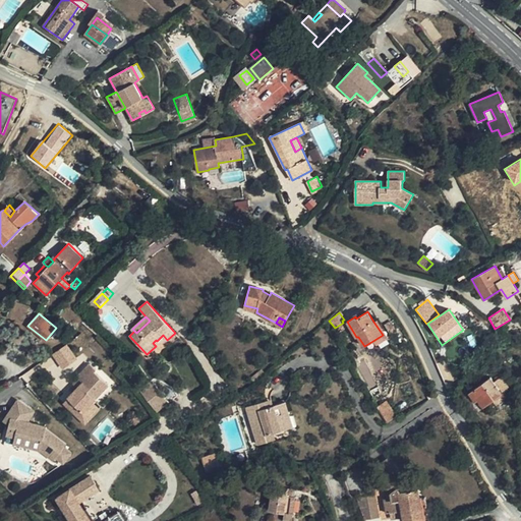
[(383,335),(387,332),(378,319),(373,322),(383,335)]
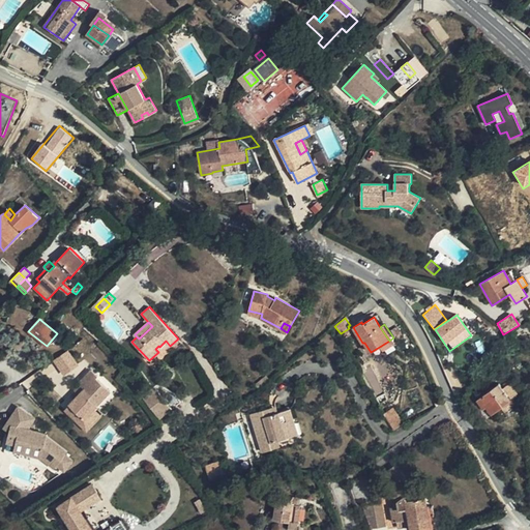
[(391,329),(398,339),(403,334),(398,326),(391,329)]
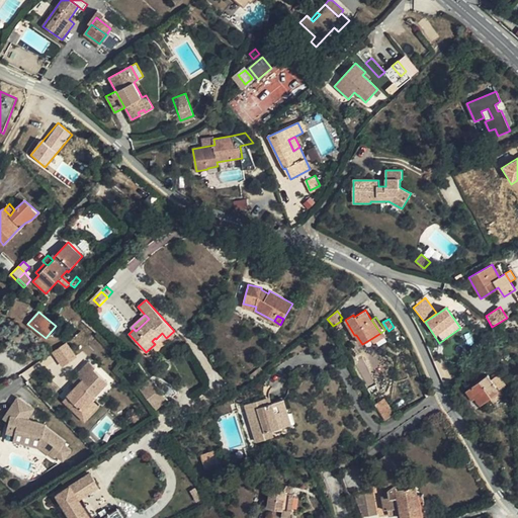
[(337,331),(341,328),(344,326),(341,321),(333,326),(337,331)]
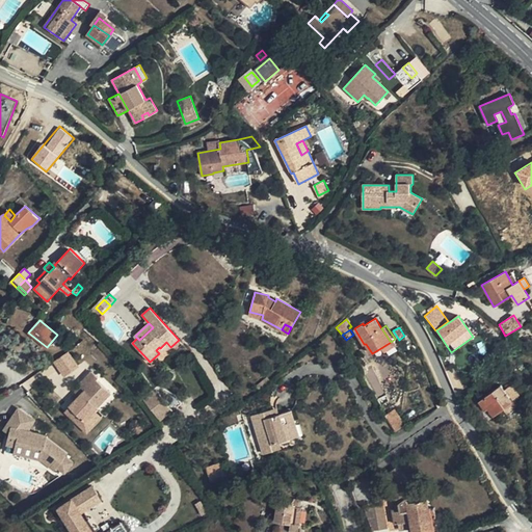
[(391,342),(382,347),(384,351),(397,344),(395,339),(391,342)]
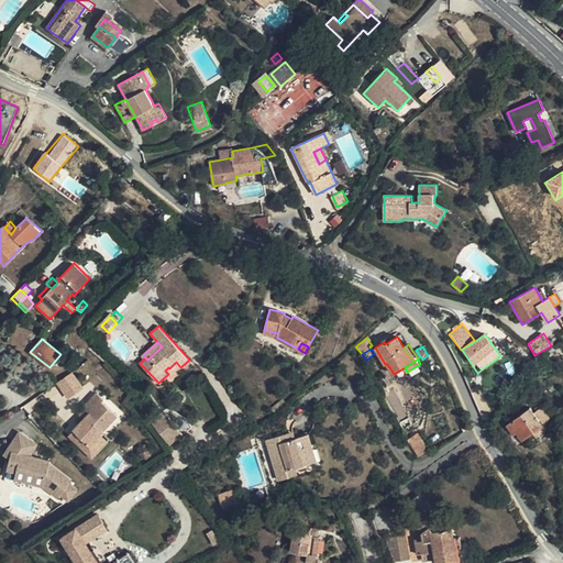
[(74,377),(81,385),(86,381),(78,373),(74,377)]
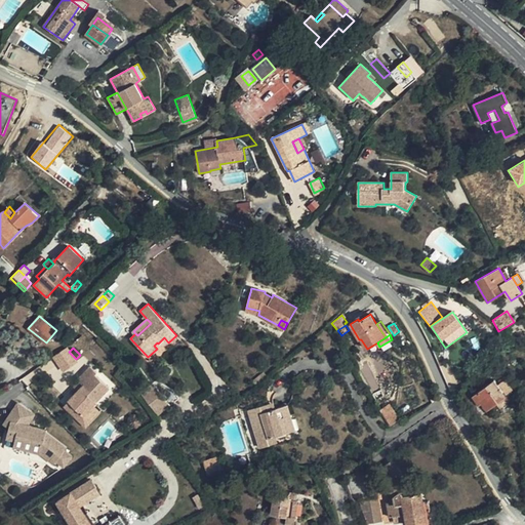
[(76,359),(69,352),(56,364),(64,371),(76,359)]
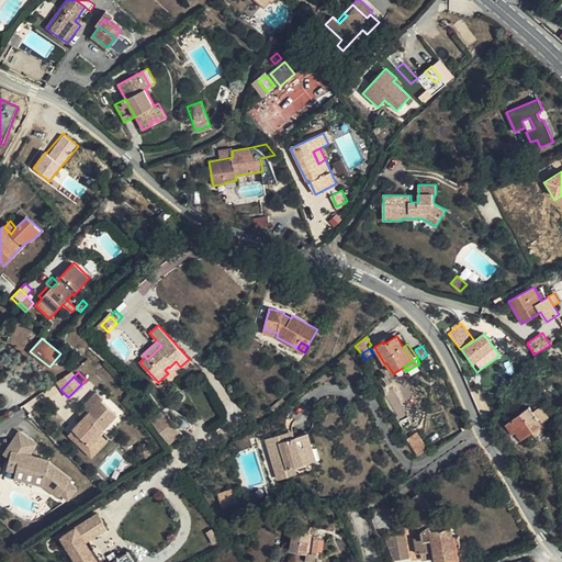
[(89,445),(102,430),(117,415),(102,400),(103,398),(97,392),(85,404),(91,411),(90,412),(72,429),(89,445)]
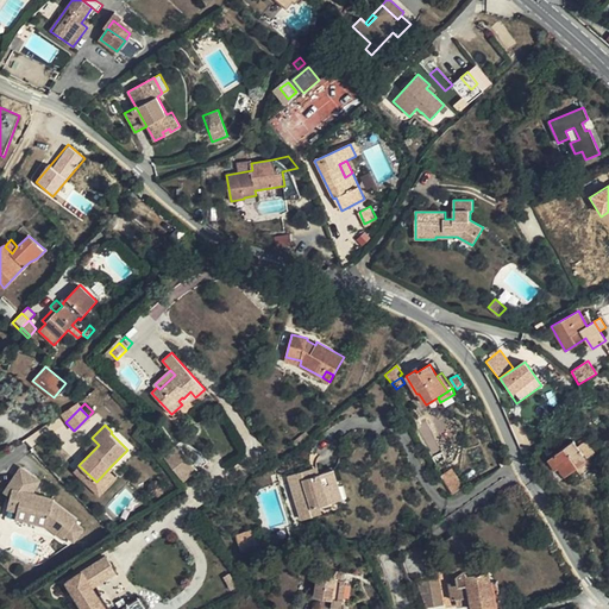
[(573,440),(548,459),(556,470),(559,468),(565,476),(586,459),(586,458),(595,452),(585,440),(577,446),(573,440)]
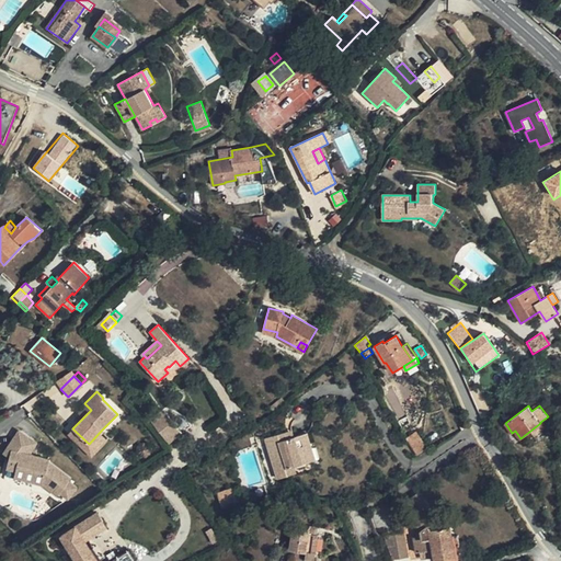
[(152,420),(171,443),(183,433),(164,410),(152,420)]
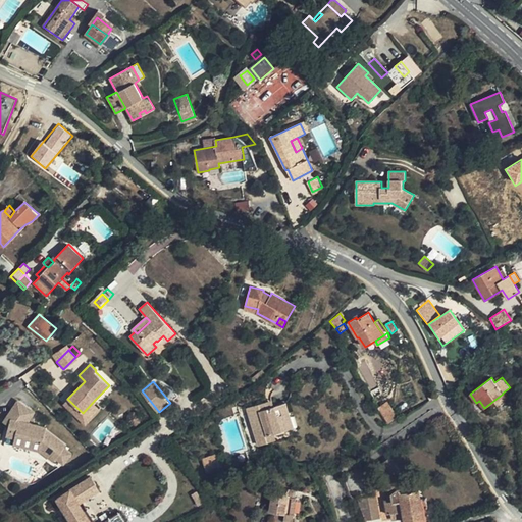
[(456,390),(463,402),(470,397),(462,385),(456,390)]
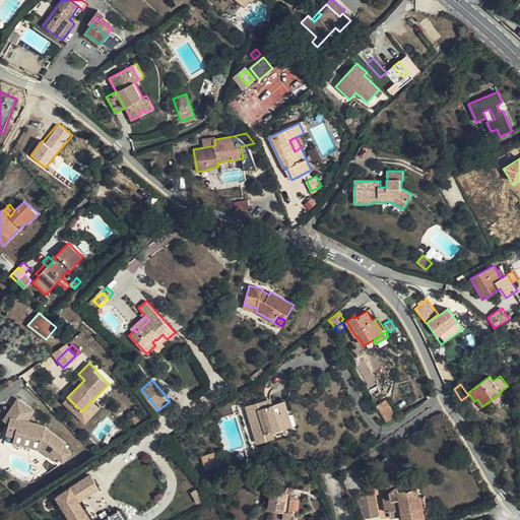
[(64,457),(71,447),(64,442),(66,439),(46,424),(47,421),(26,417),(35,406),(19,395),(4,415),(9,418),(6,430),(15,433),(14,438),(41,445),(54,455),(56,452),(64,457)]
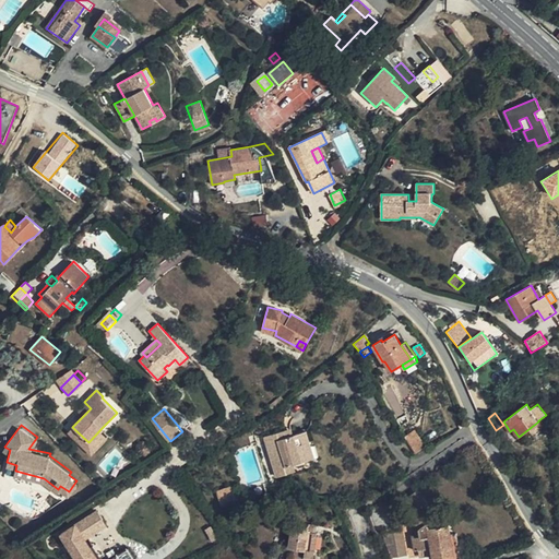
[(290,428),(284,430),(286,437),(293,435),(290,428)]
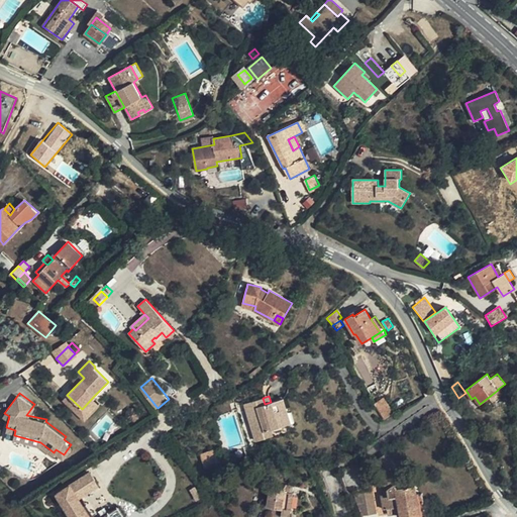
[(265,404),(263,398),(245,403),(256,440),(265,438),(263,431),(272,429),(291,423),(284,398),(271,402),(265,404)]
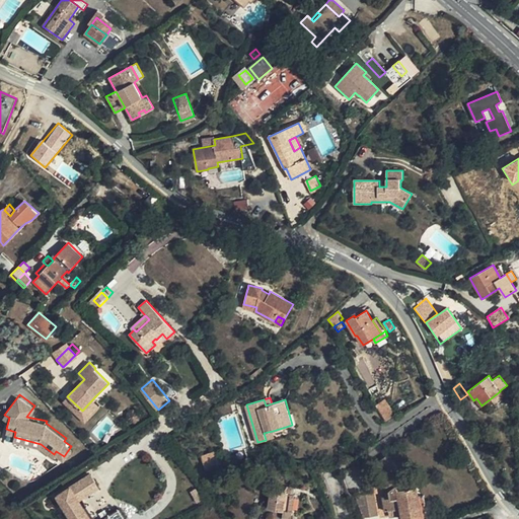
[(376,405),(386,421),(394,415),(384,399),(376,405)]
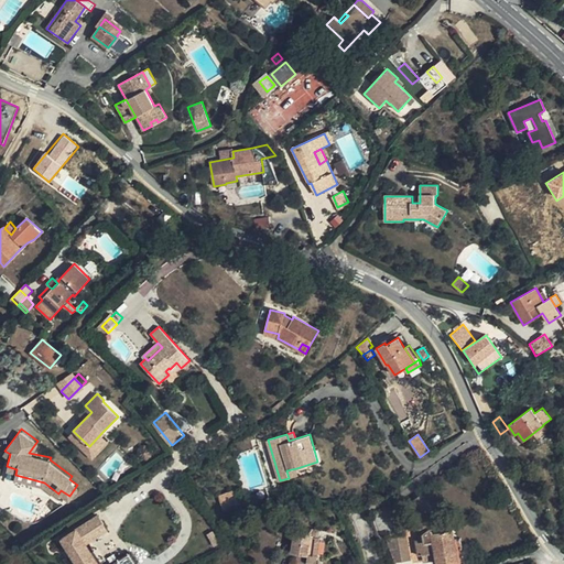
[(147,445),(143,445),(141,446),(139,448),(138,452),(139,455),(140,456),(142,458),(144,458),(149,457),(150,457),(151,456),(152,453),(152,449),(151,447),(149,446),(147,445)]
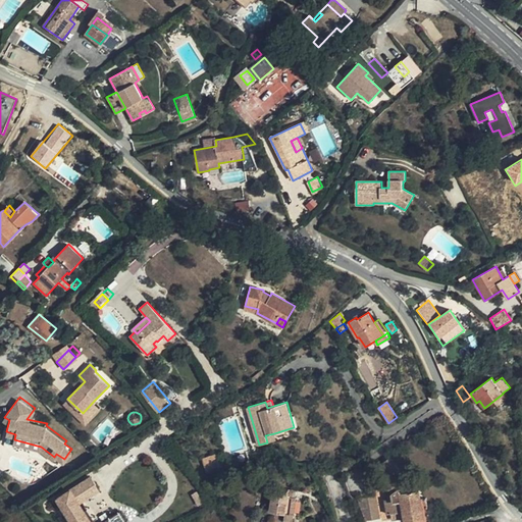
[(265,435),(267,442),(276,439),(274,433),(265,435)]
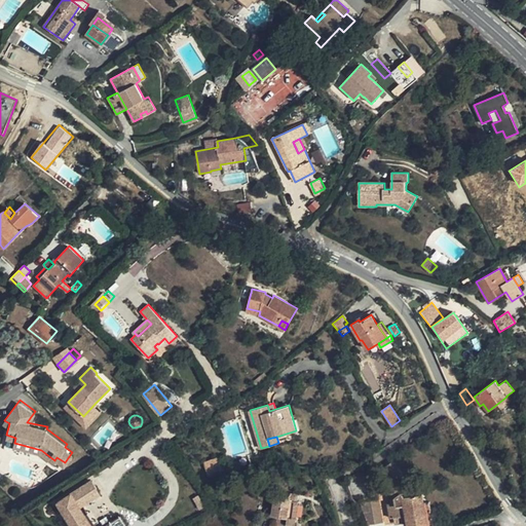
[(407,522),(408,525),(427,522),(424,502),(422,493),(404,496),(402,493),(409,487),(400,475),(401,473),(391,461),(379,471),(388,483),(385,485),(395,497),(396,502),(390,503),(387,503),(390,517),(393,517),(406,515),(407,522)]
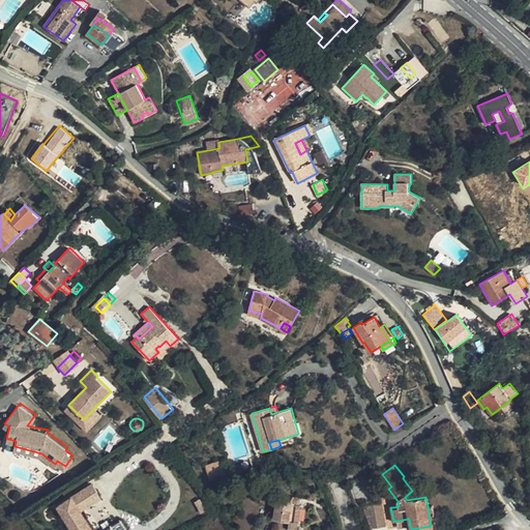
[(215,467),(207,469),(210,480),(219,477),(215,467)]
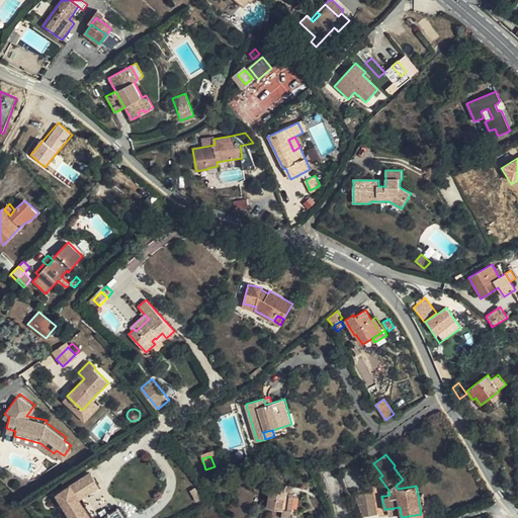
[(72,517),(93,517),(81,499),(99,488),(90,473),(57,495),(72,517)]
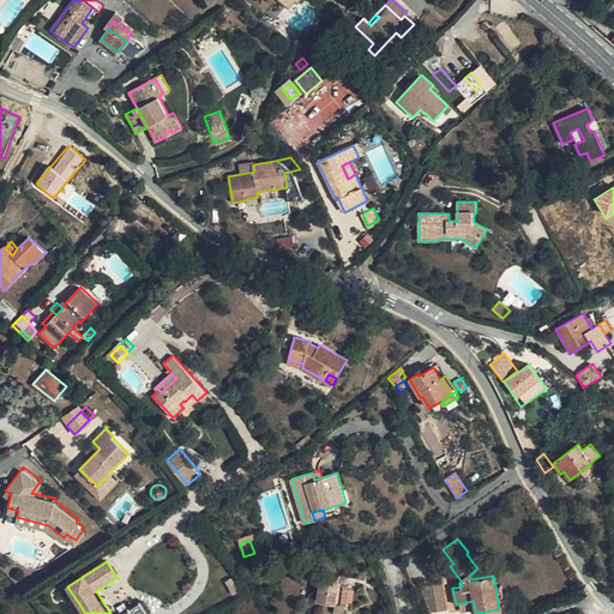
[(335,603),(345,605),(348,584),(345,584),(345,578),(321,575),(318,601),(335,603)]
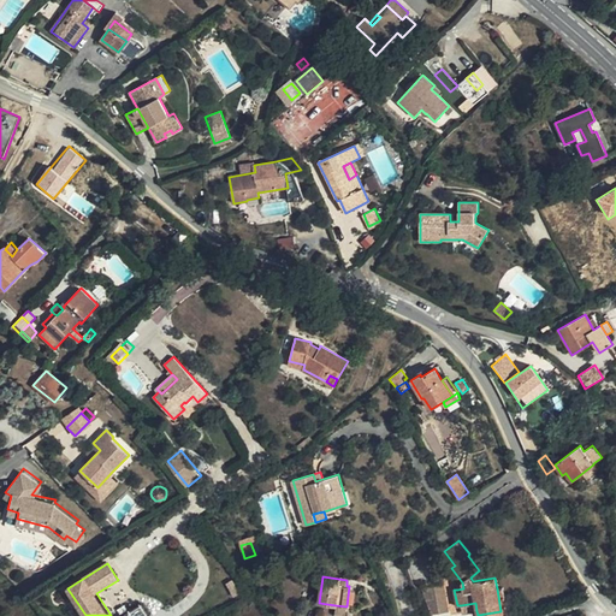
[(421,588),(431,615),(449,611),(444,584),(421,588)]
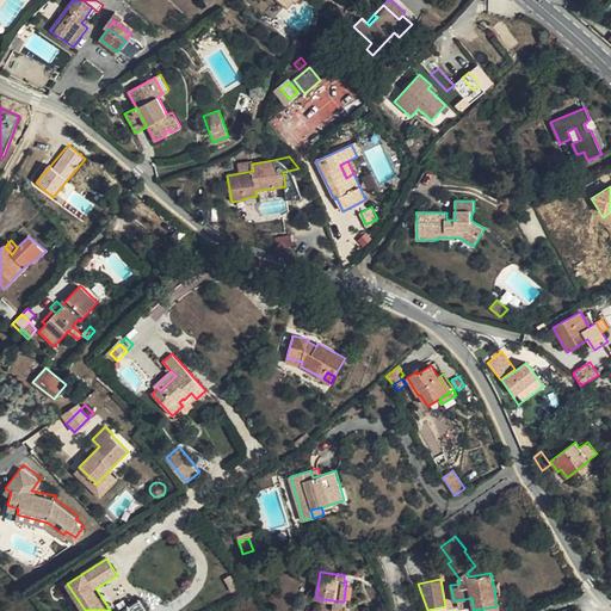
[(497,606),(497,610),(504,610),(499,582),(493,584),(497,606)]
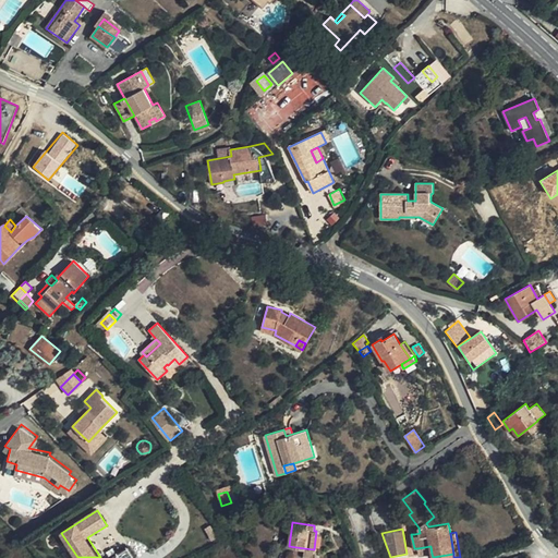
[(109,557),(135,557),(128,546),(109,557)]
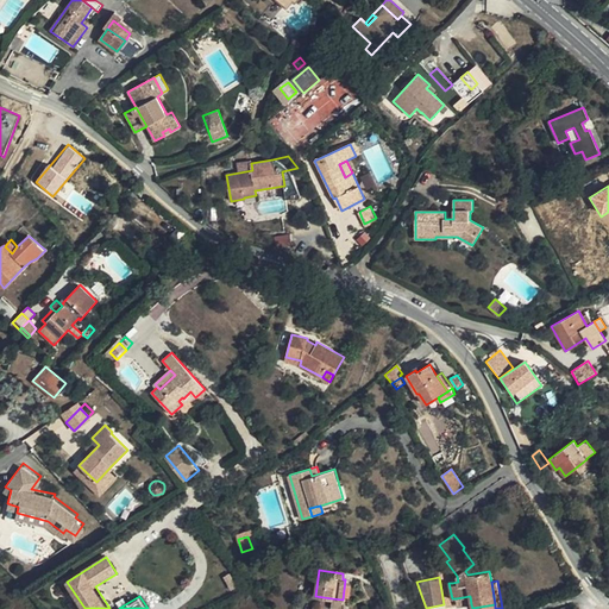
[(470,596),(456,598),(457,607),(471,604),(470,596)]
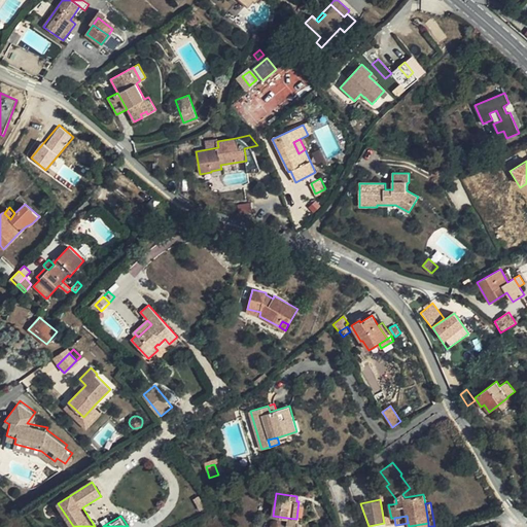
[(294,526),(296,519),(287,518),(286,526),(291,526),(294,526)]
